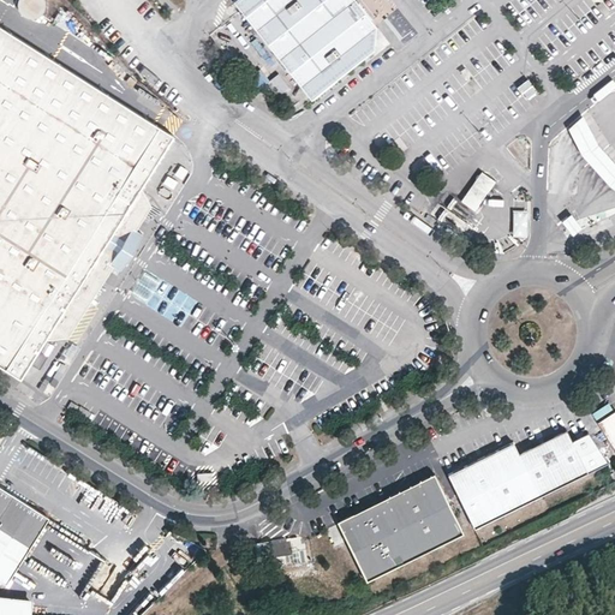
[(17,0),(16,3),(31,16),(45,0),(17,0)]
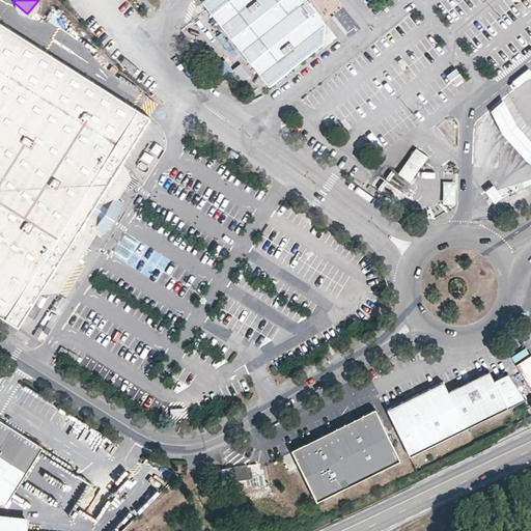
[(324,43),(325,22),(307,0),(203,0),(202,1),(232,39),(269,85),(324,43)]
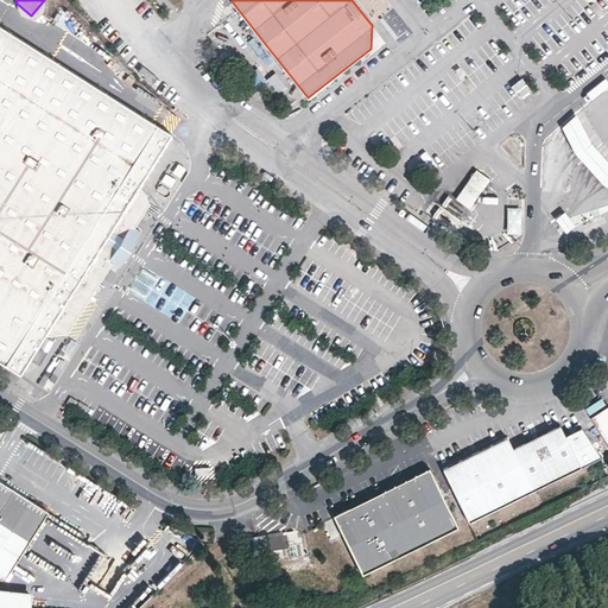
[(0,360),(20,373),(45,336),(54,323),(65,330),(111,259),(114,261),(120,266),(143,229),(138,227),(132,223),(147,198),(137,192),(145,179),(173,134),(63,64),(0,24),(0,360)]
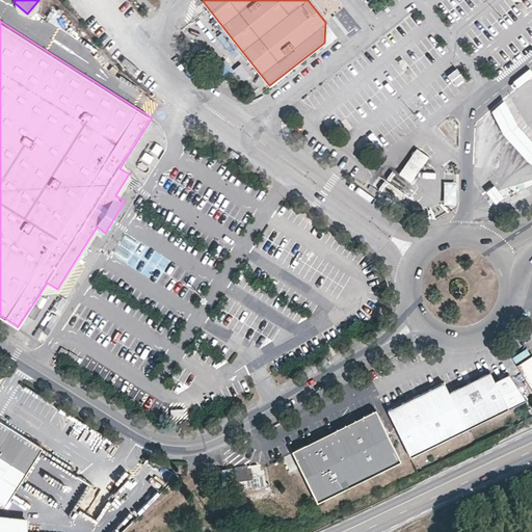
[(55,36),(55,26),(47,26),(47,35),(55,36)]
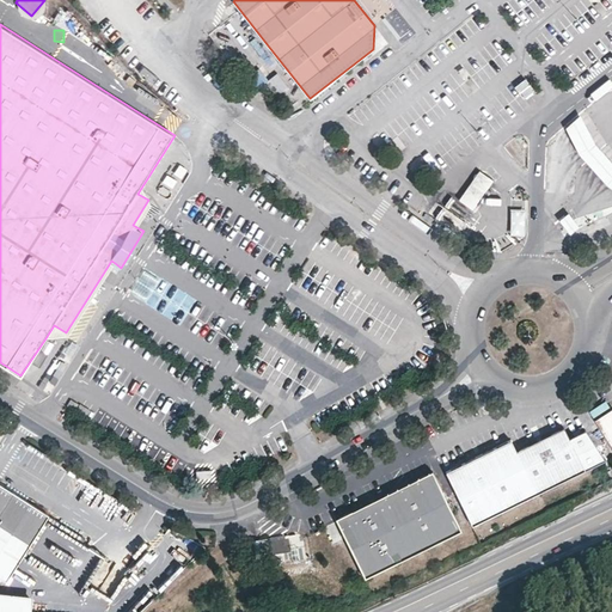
[(261,69),(255,74),(263,85),(269,80),(261,69)]
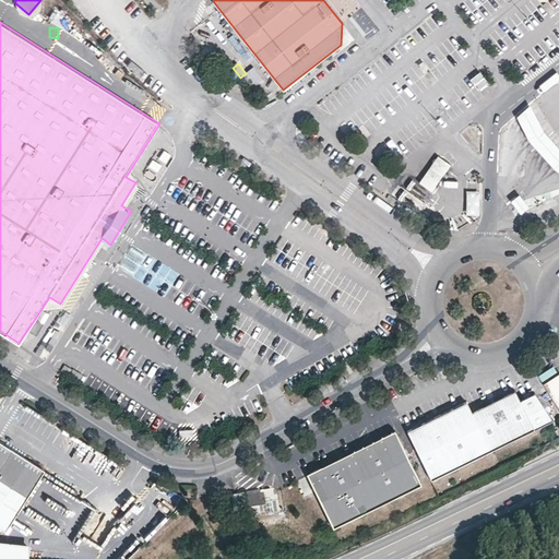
[(234,86),(238,92),(247,84),(242,80),(234,86)]
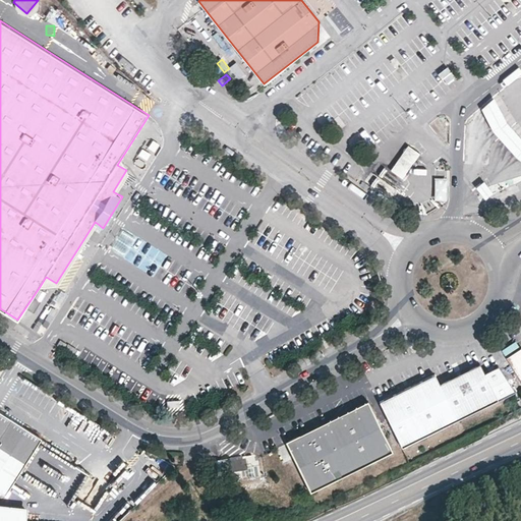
[(508,123),(504,116),(495,98),(480,110),(489,127),(494,135),(505,148),(512,157),(520,162),(520,137),(519,135),(508,123)]
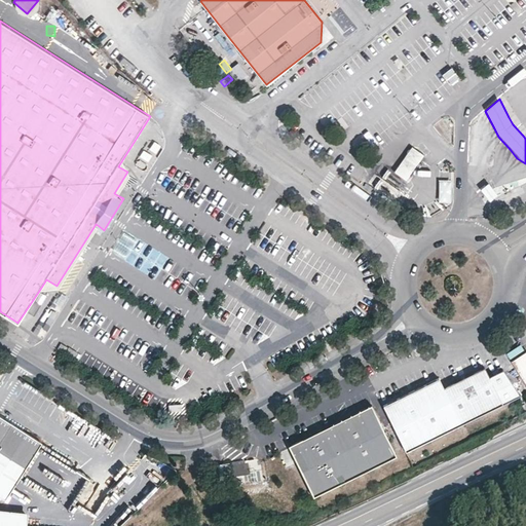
[(424,153),(412,145),(401,161),(395,171),(407,179),(413,170),(424,153)]
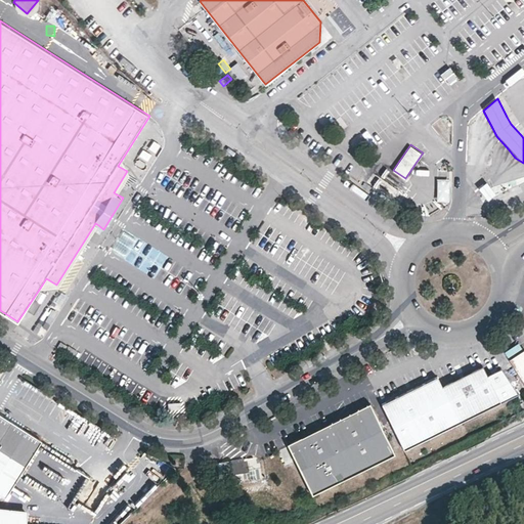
[(125,155),(118,166),(127,171),(114,192),(119,195),(132,173),(125,155)]
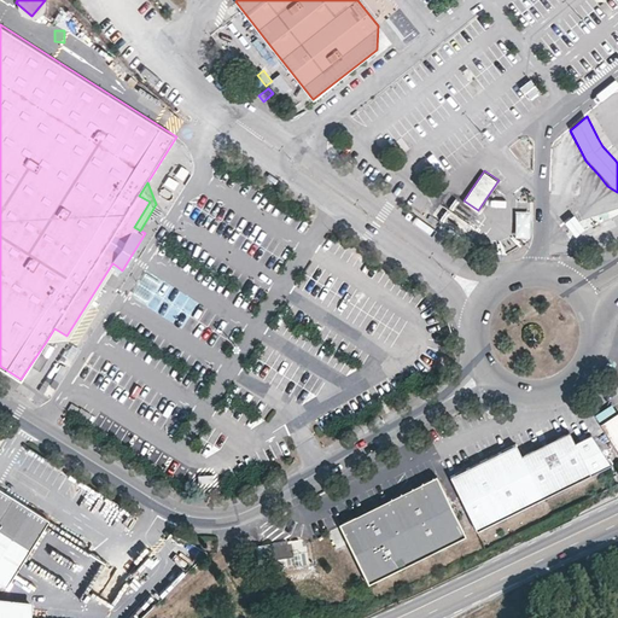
[(460,200),(455,197),(448,207),(453,210),(460,200)]
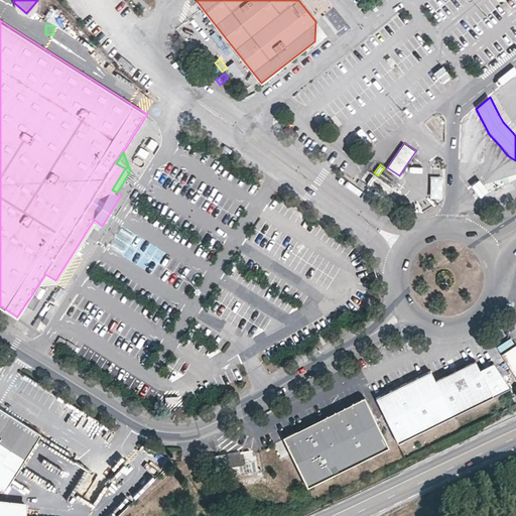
[(430,197),(442,198),(443,175),(430,174),(430,197)]
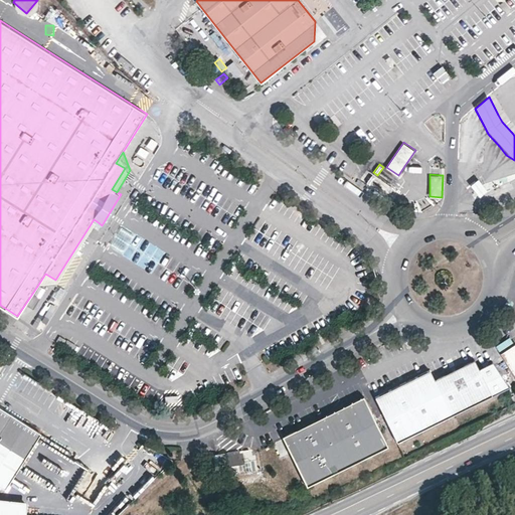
[(380,181),(376,178),(370,186),(373,189),(380,181)]
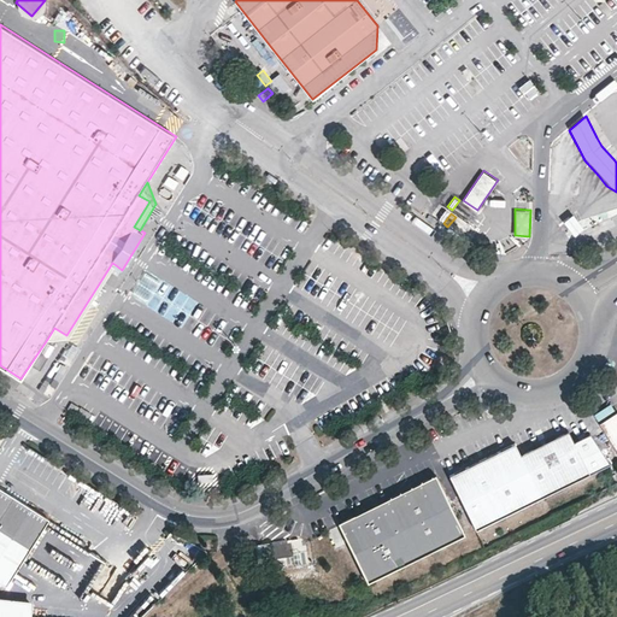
[(581,228),(577,223),(569,231),(573,235),(574,235),(580,229),(581,228)]
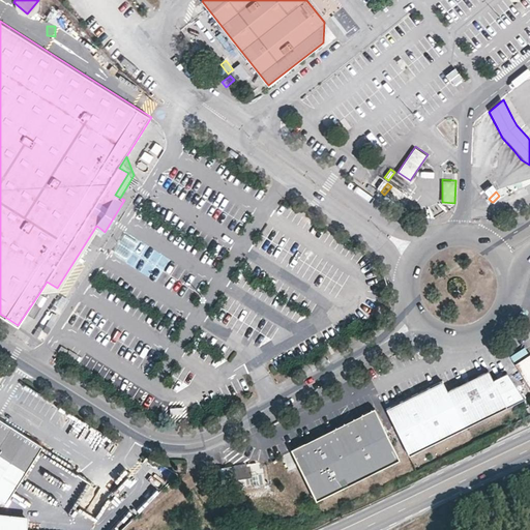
[(96,226),(57,288),(47,282),(39,293),(45,292),(59,291),(99,228),(96,226)]
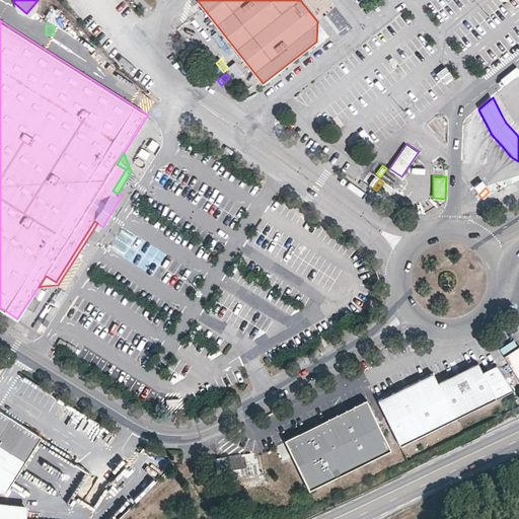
[(17,318),(21,321),(44,286),(39,287),(17,318)]
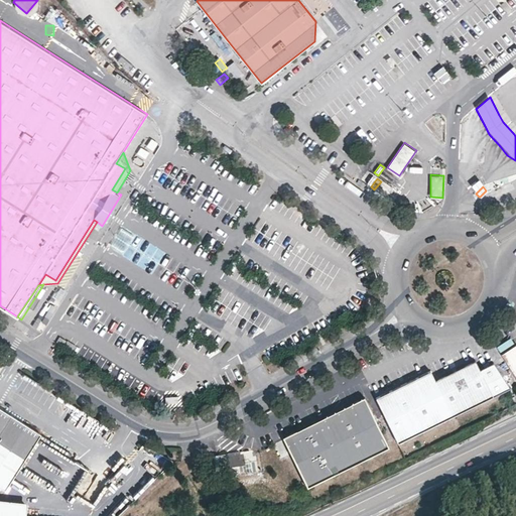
[(515,344),(501,355),(515,376),(515,344)]
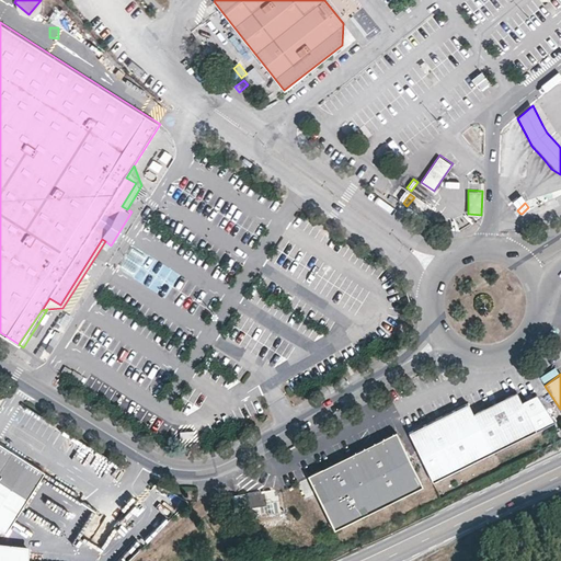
[(472,414),(468,404),(409,433),(433,481),(535,432),(522,403),(517,393),(472,414)]
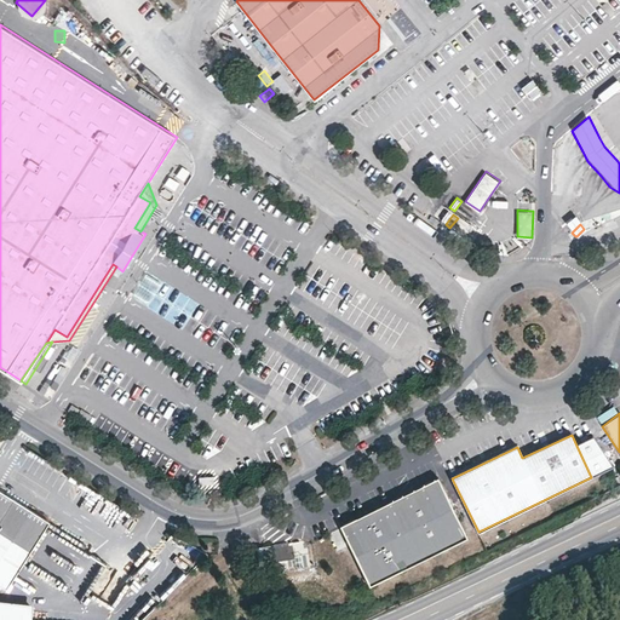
[(577,446),(591,477),(612,468),(593,437),(577,446)]
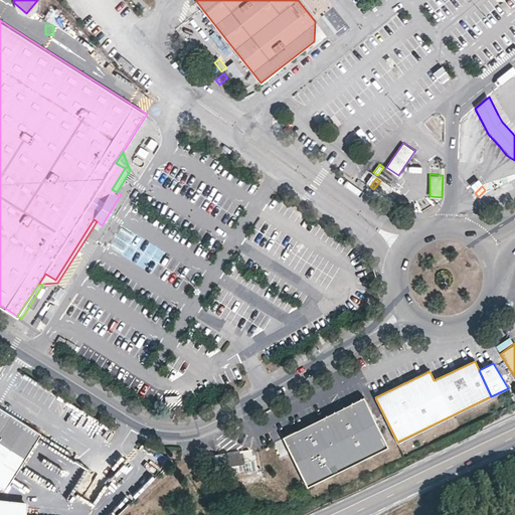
[(387,447),(364,396),(284,436),(307,485),(387,447)]
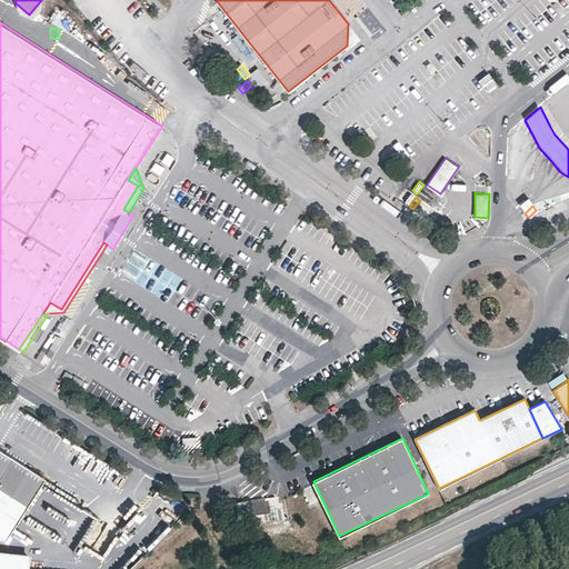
[(0,486),(16,496),(28,478),(20,473),(26,466),(0,448),(0,486)]
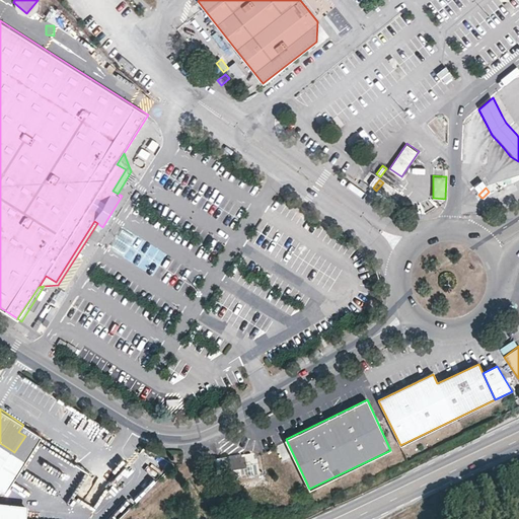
[(23,425),(18,432),(25,436),(29,429),(23,425)]
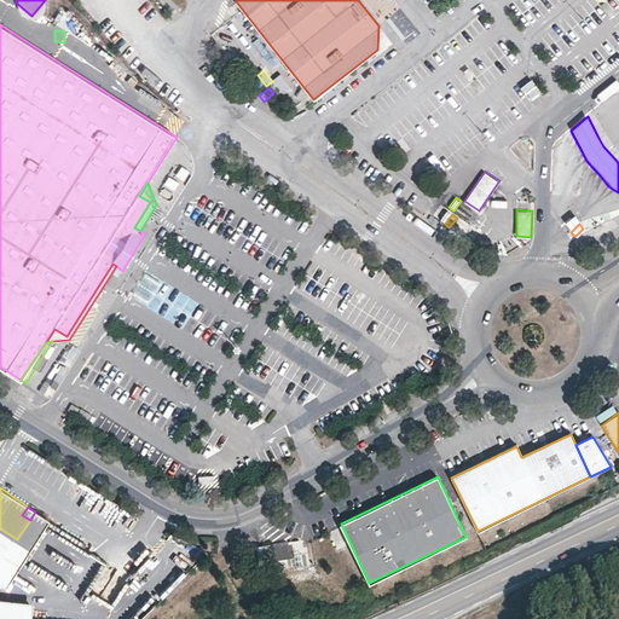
[(30,520),(17,539),(0,528),(0,582),(9,588),(47,527),(51,521),(35,512),(30,520)]
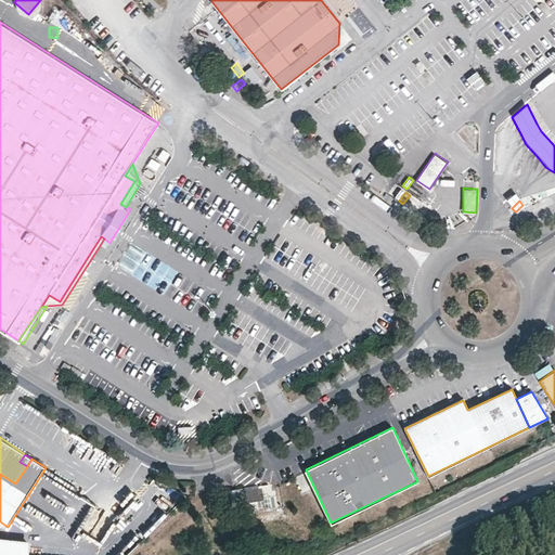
[(272,497),(268,481),(243,489),(247,504),(272,497)]
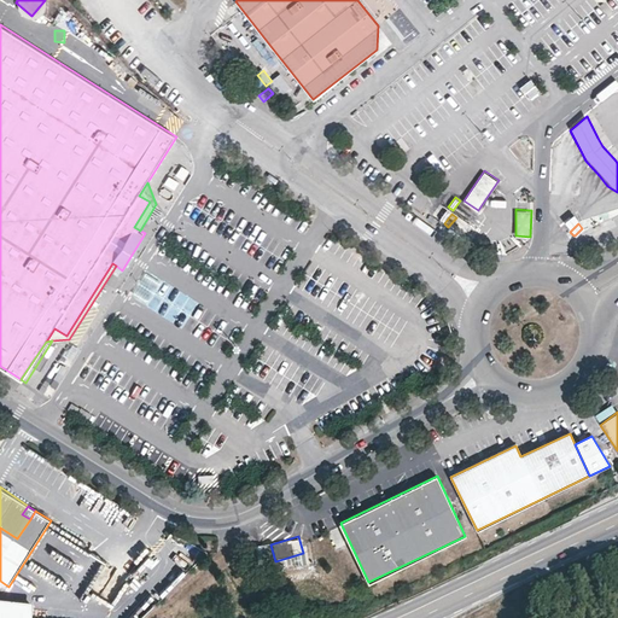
[(269,543),(262,544),(263,558),(272,555),(269,543)]
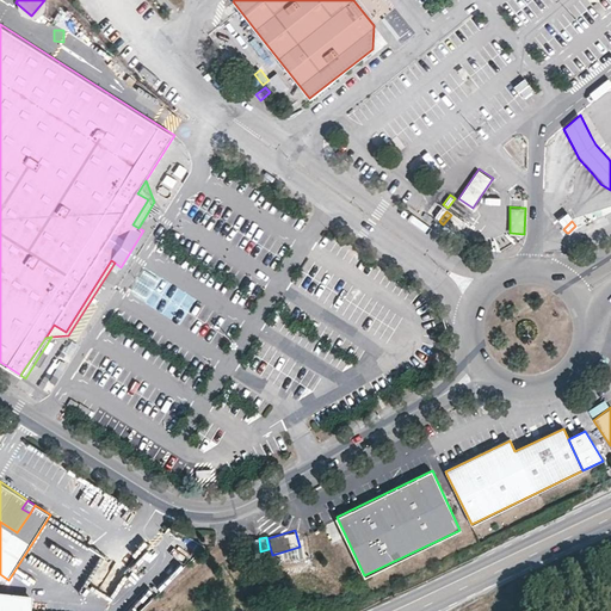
[(252,538),(245,541),(247,553),(254,553),(252,538)]
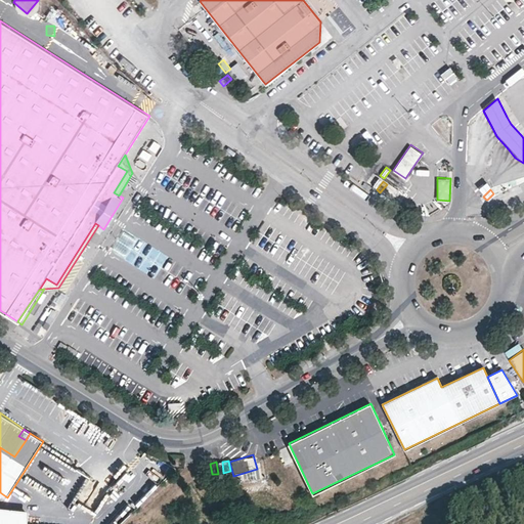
[(222,462),(216,462),(218,474),(219,480),(224,479),(223,473),(222,462)]
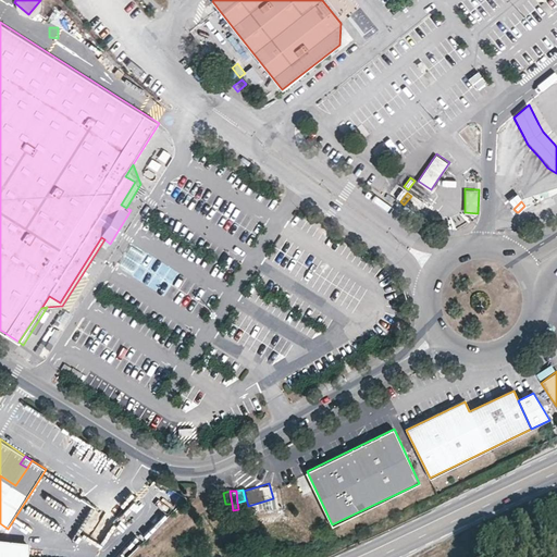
[(0,554),(27,556),(28,537),(0,535),(0,554)]
